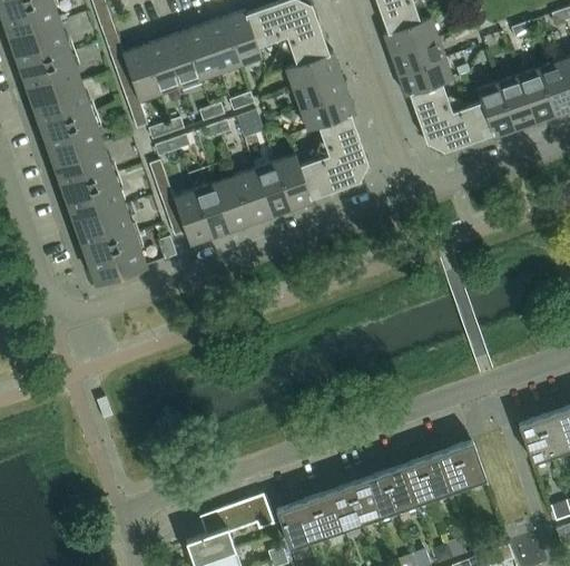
[(0,0),(0,17),(9,42),(60,25),(51,0),(0,0)]
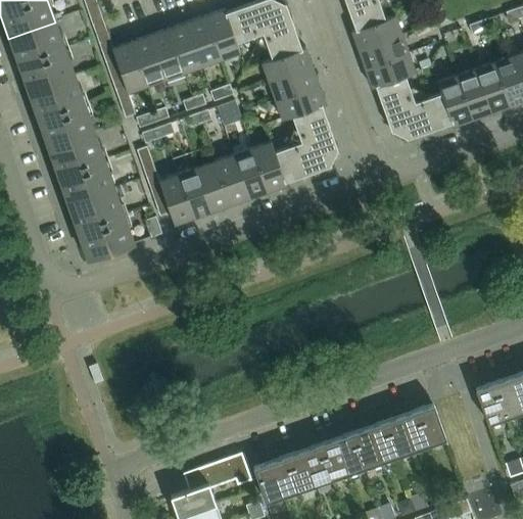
[(93,0),(83,0),(86,9),(96,6),(93,0)]
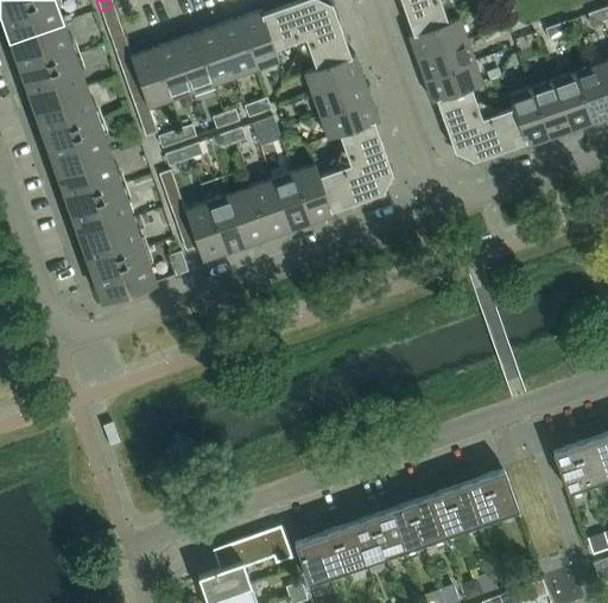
[(315,0),(310,0),(263,17),(274,52),(305,42),(321,6),(316,4),(315,0)]
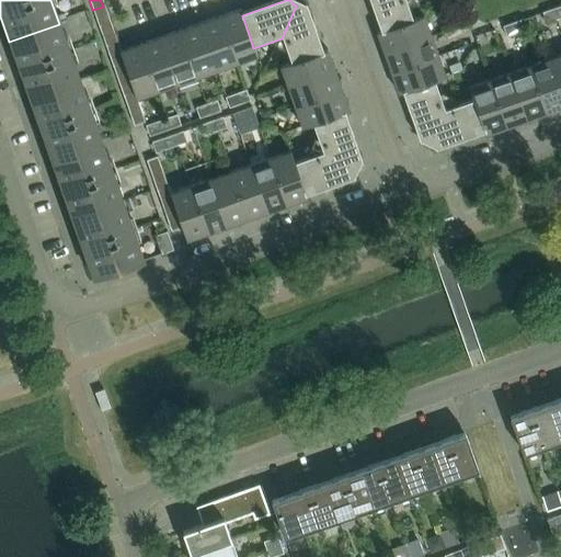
[(368,0),(370,6),(380,34),(412,23),(403,0),(368,0)]
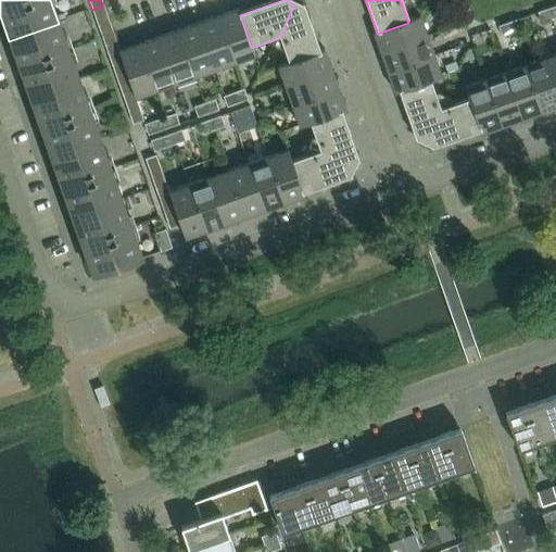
[(77,4),(64,9),(68,19),(80,13),(77,4)]
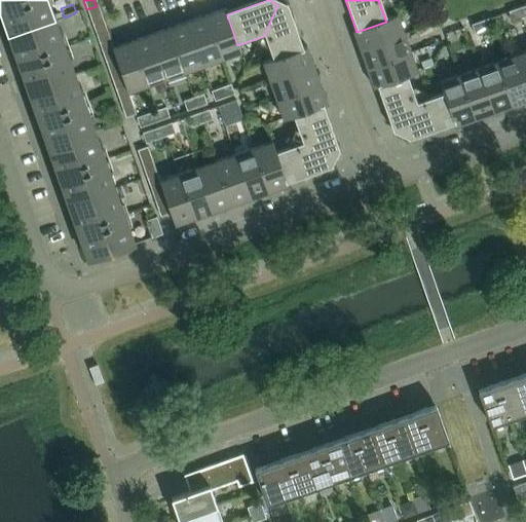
[(277,5),(264,36),(273,62),(303,51),(294,25),(287,6),(282,7),(277,5)]
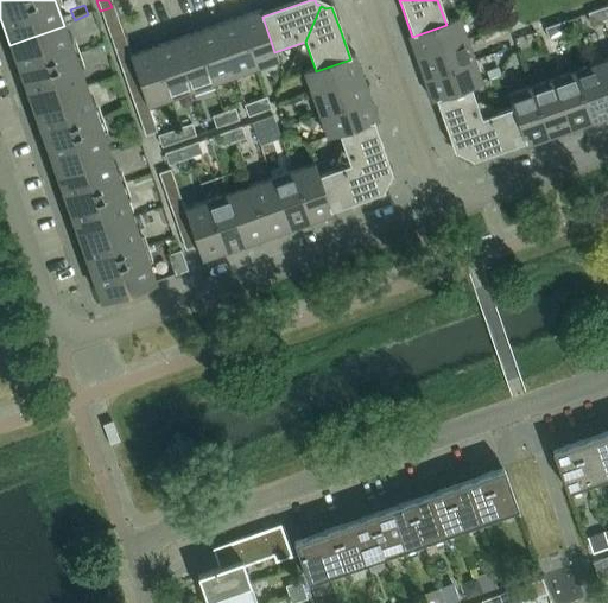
[(112,7),(100,11),(103,21),(115,18),(112,7)]
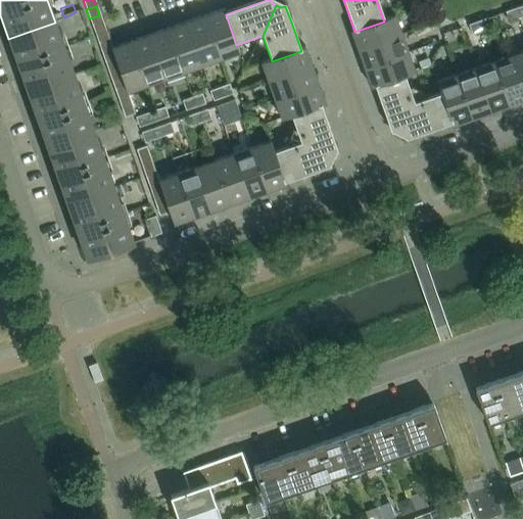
[(522,20),(522,8),(514,11),(518,22),(522,20)]
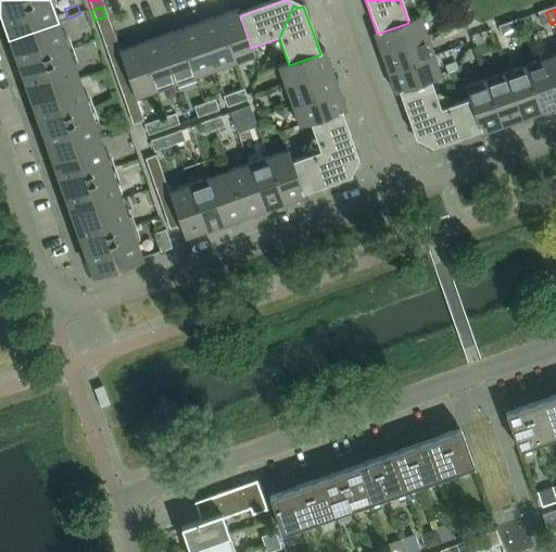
[(239,12),(218,20),(235,66),(255,59),(251,48),(240,15),(239,12)]
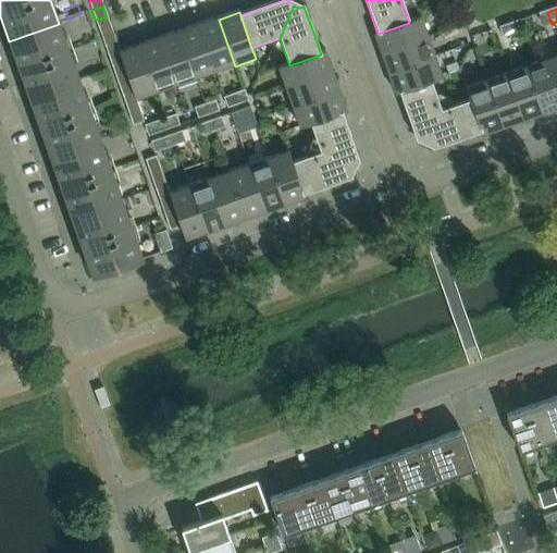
[(552,24),(547,12),(537,16),(541,27),(552,24)]
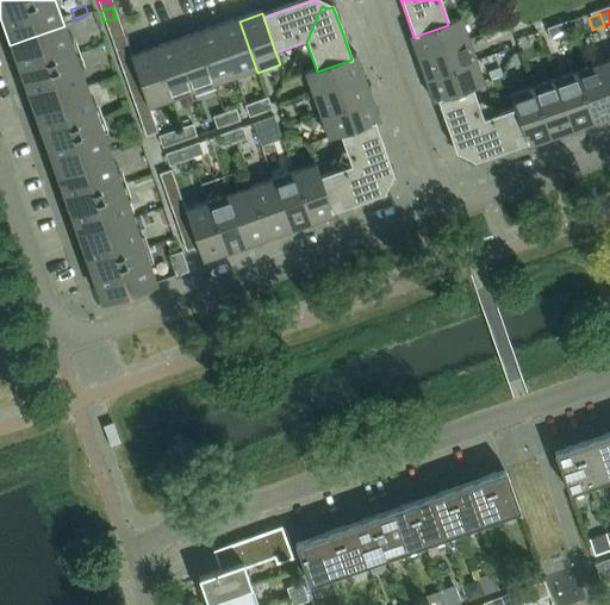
[(116,18),(104,22),(109,32),(119,29),(116,18)]
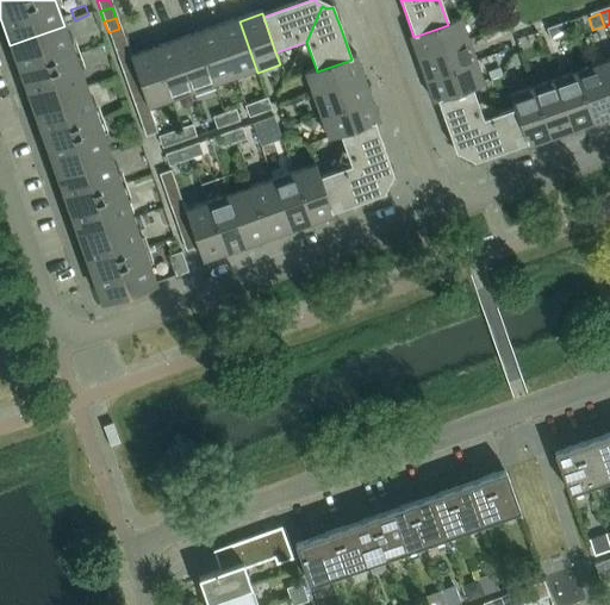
[(414,37),(410,38),(417,61),(468,43),(460,20),(448,25),(414,37)]
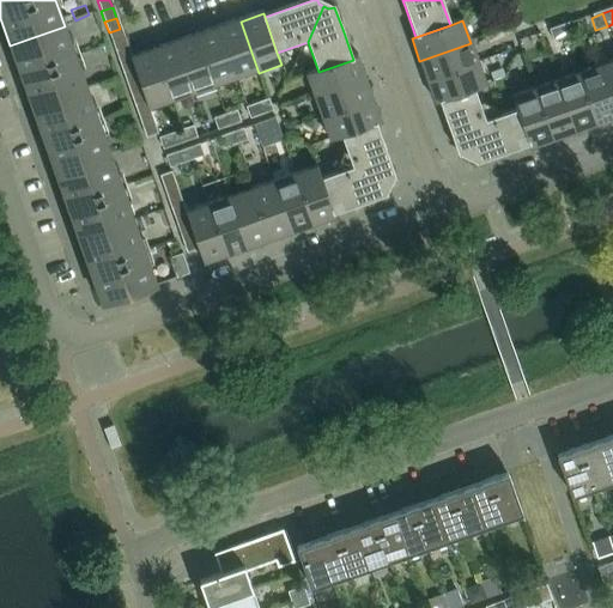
[(241,22),(218,29),(237,80),(259,73),(241,22)]
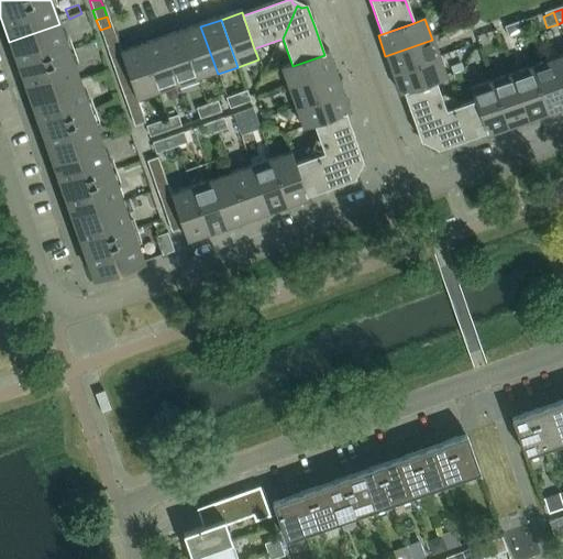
[(530,34),(527,23),(517,26),(520,37),(530,34)]
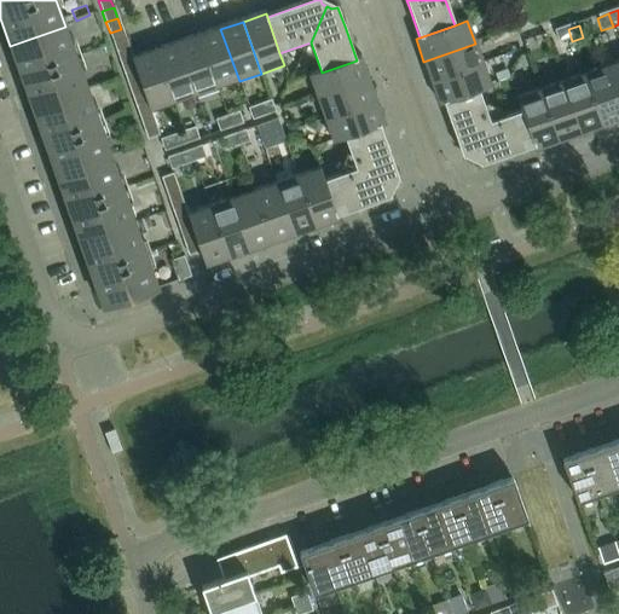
[(33,113),(90,93),(65,27),(10,46),(33,113)]
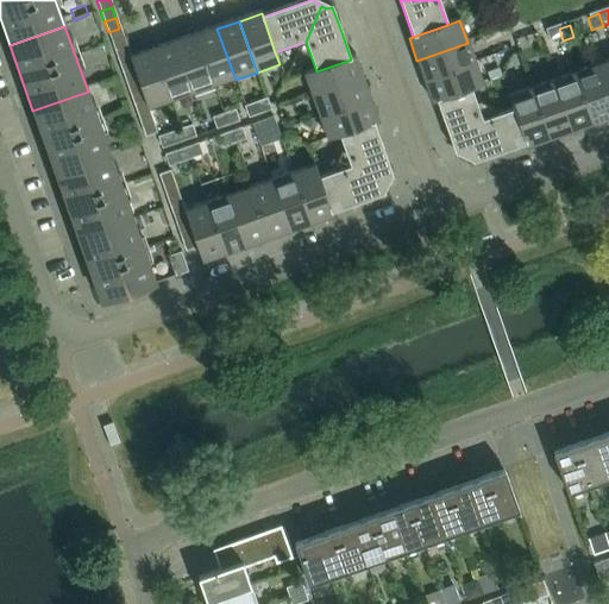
[(119,29),(108,32),(112,43),(123,39),(119,29)]
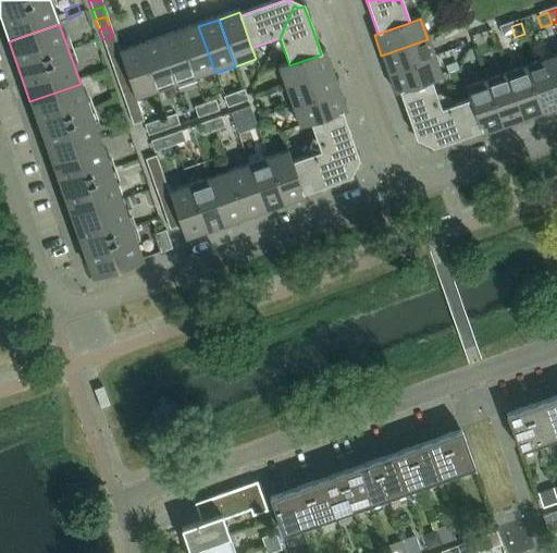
[(198,26),(178,33),(196,80),(215,73),(198,26)]
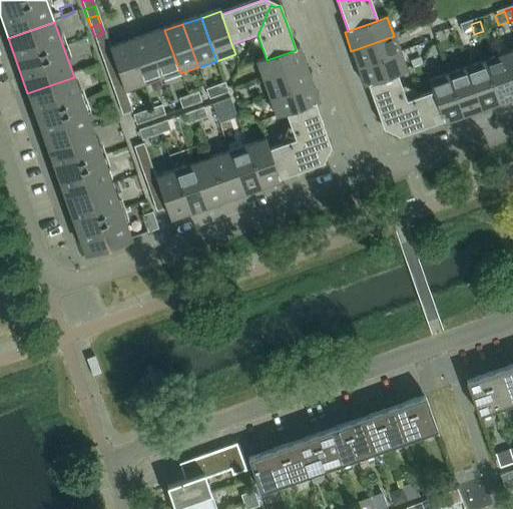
[(474,34),(471,24),(461,27),(464,37),(474,34)]
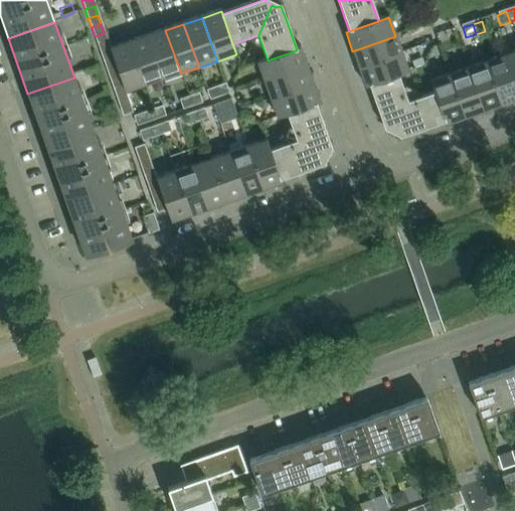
[(165,30),(147,37),(162,80),(181,73),(165,30)]
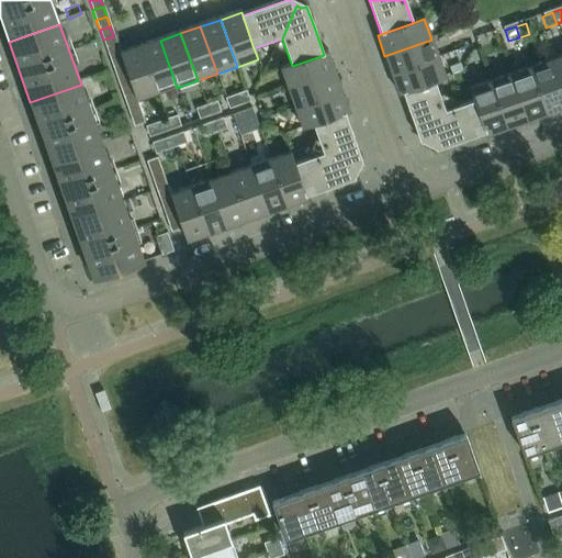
[(113,36),(103,40),(107,49),(116,46),(113,36)]
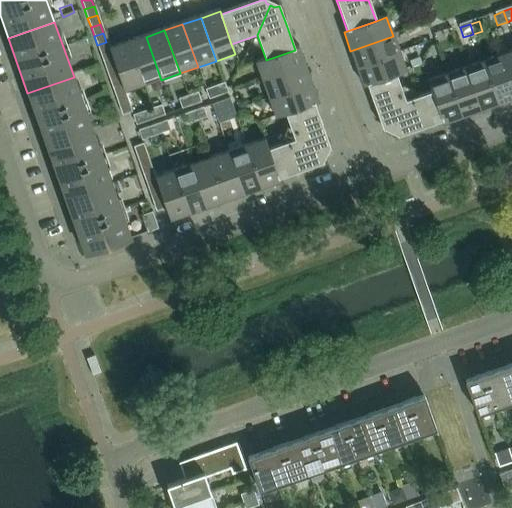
[(393,36),(350,51),(357,70),(399,55),(393,36)]
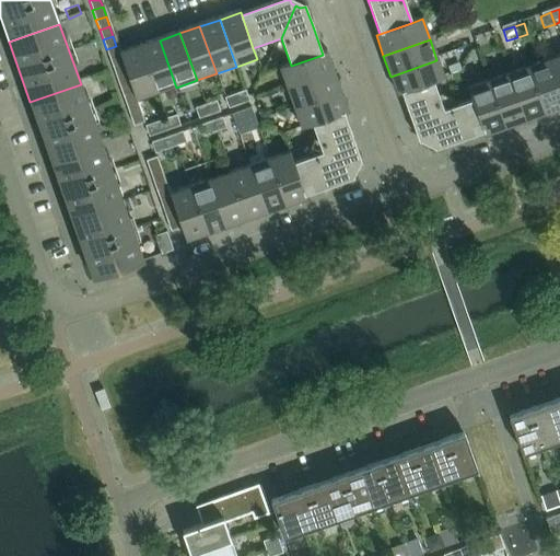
[(160,41),(140,47),(156,94),(176,88),(160,41)]
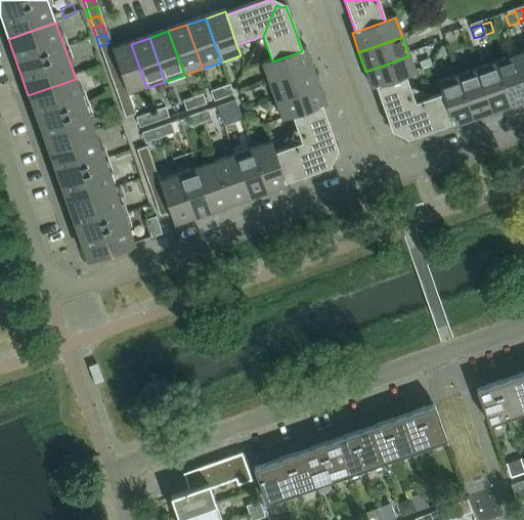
[(108,43),(99,46),(102,55),(113,52),(108,43)]
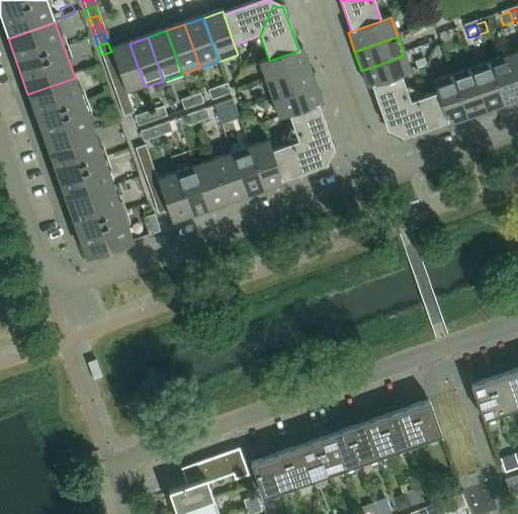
[(130,44),(111,51),(126,93),(145,87),(130,44)]
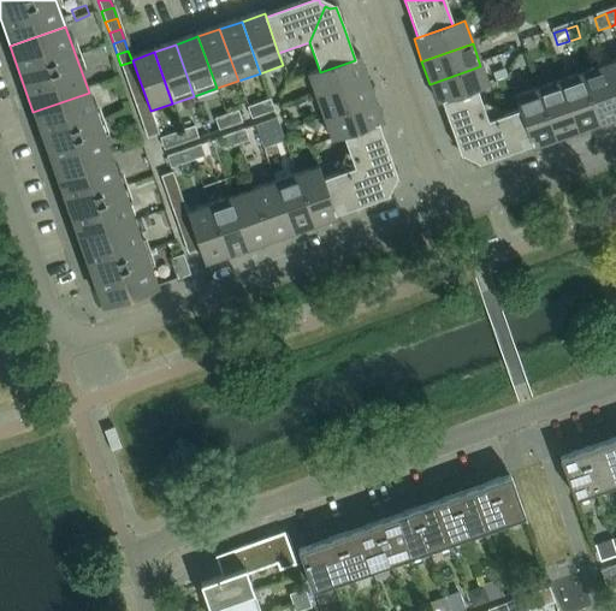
[(320,72),(308,77),(315,99),(367,81),(359,58),(355,60),(320,72)]
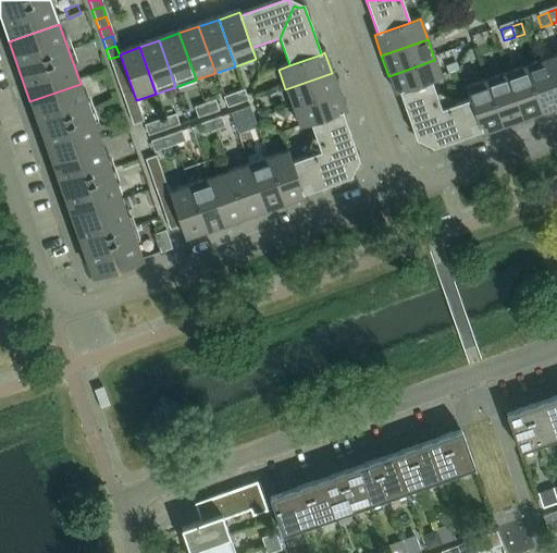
[(120,56),(109,59),(112,69),(123,65),(120,56)]
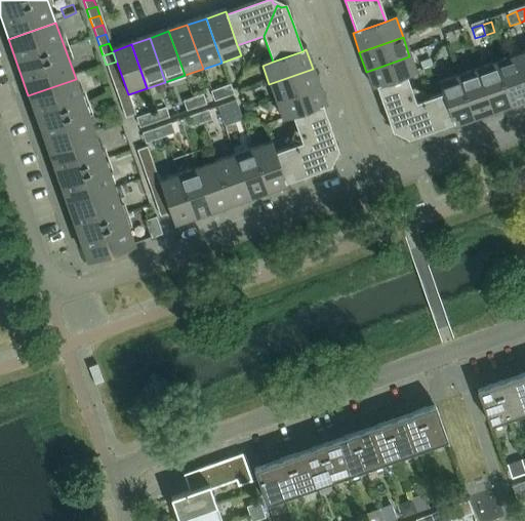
[(524,54),(514,58),(524,90),(524,54)]
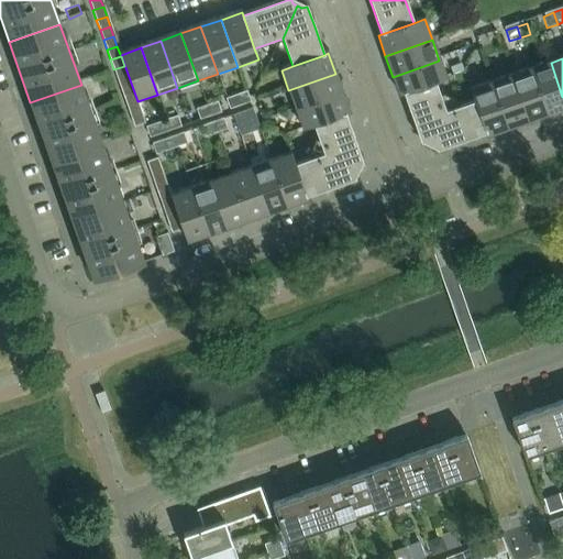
[(439,61),(393,77),(399,97),(404,96),(435,85),(446,80),(439,61)]
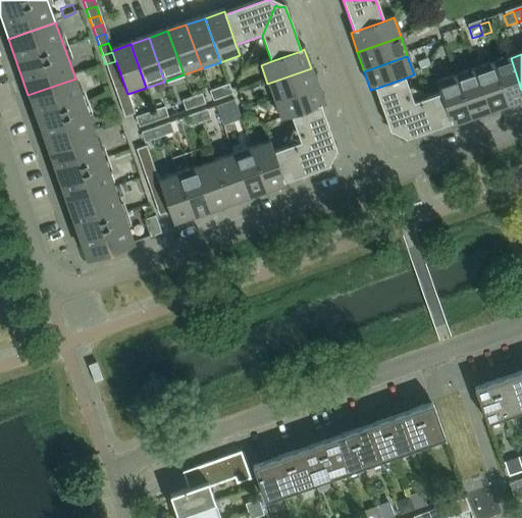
[(521,90),(511,58),(492,64),(508,108),(521,103),(521,90)]
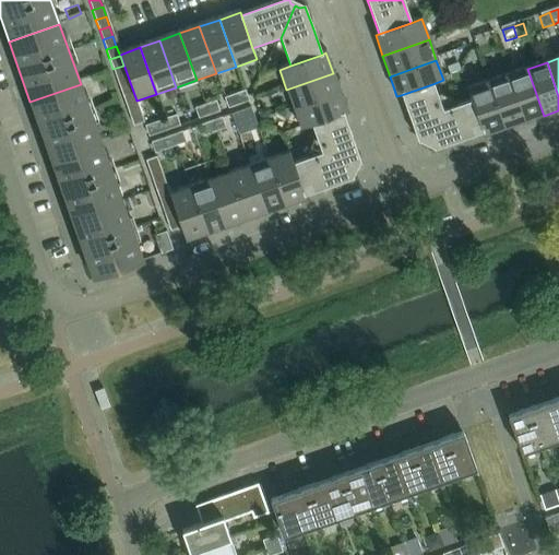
[(123,66),(113,69),(117,79),(127,75),(123,66)]
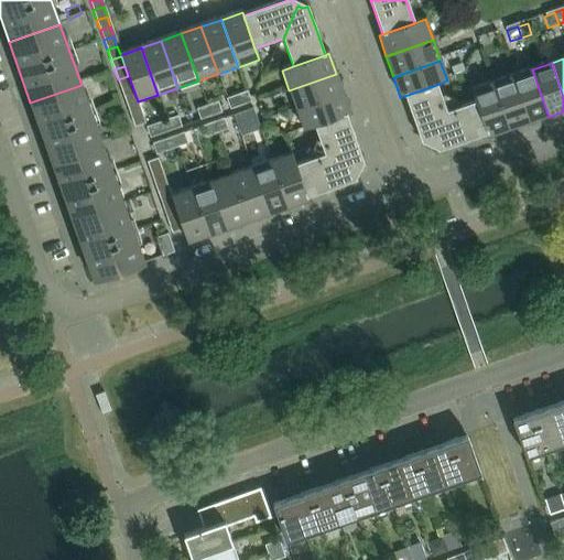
[(532,70),(512,77),(529,124),(549,117),(532,70)]
